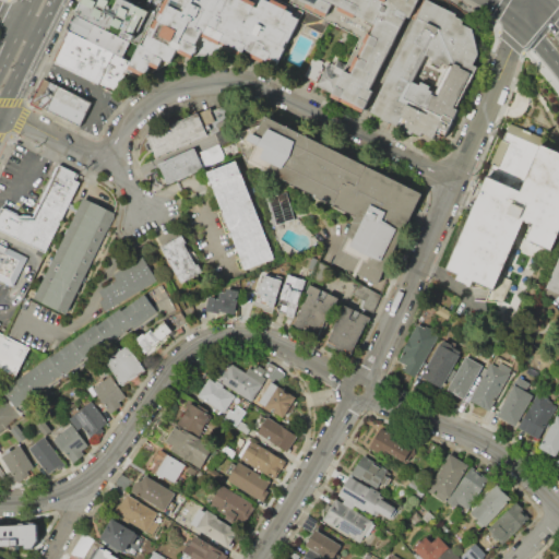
[(74,13),(80,0),(127,0),(147,10),(132,42),(129,40),(74,13)]
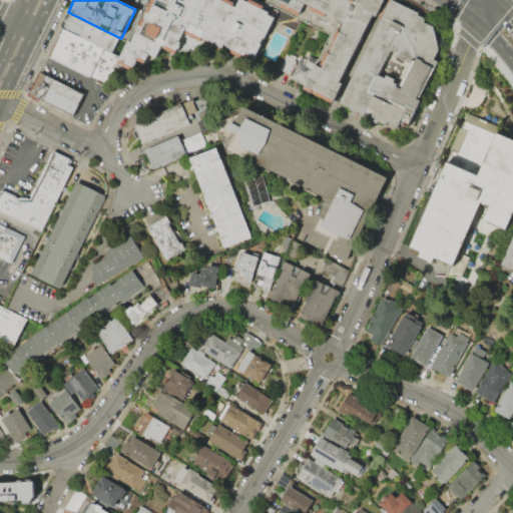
[(230,0),(232,1),(232,0),(251,0),(278,13),(251,65),(220,49),(175,50),(174,53),(161,46),(155,57),(124,73),(112,67),(118,56),(145,0),(230,0)]
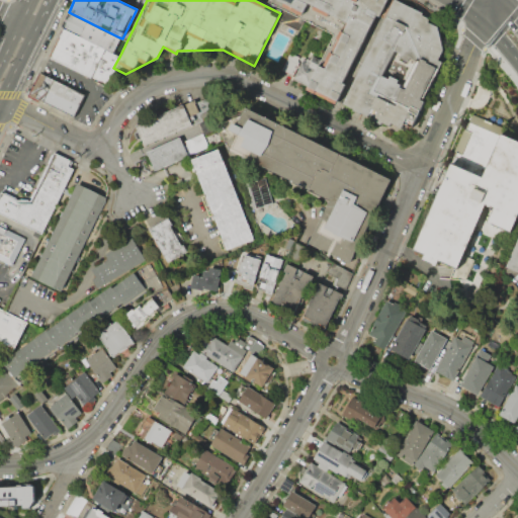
[(385,0),(377,17),(370,16),(341,84),(344,85),(335,104),(304,90),(314,68),(321,70),(344,24),(304,5),(299,13),(273,0),(385,0)]
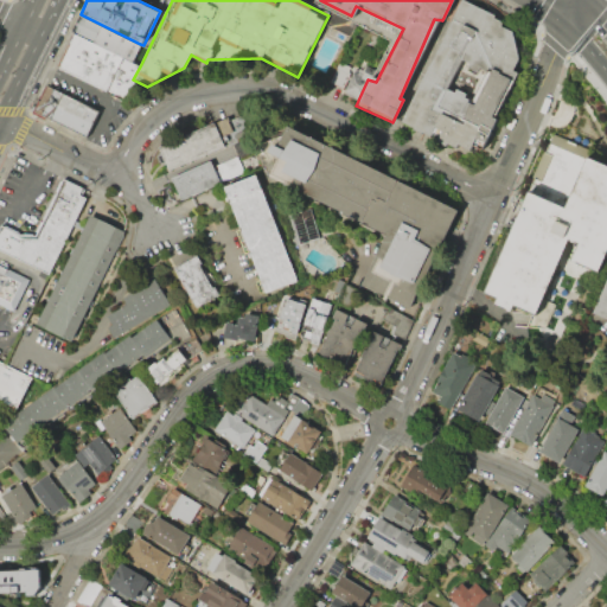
[(458,0),(459,0),(492,17),(490,19),(502,24),(499,29),(512,34),(518,62),(511,71),(517,74),(493,119),(499,122),(481,152),(470,147),(468,152),(455,146),(453,151),(446,145),(443,148),(397,127),(458,0)]
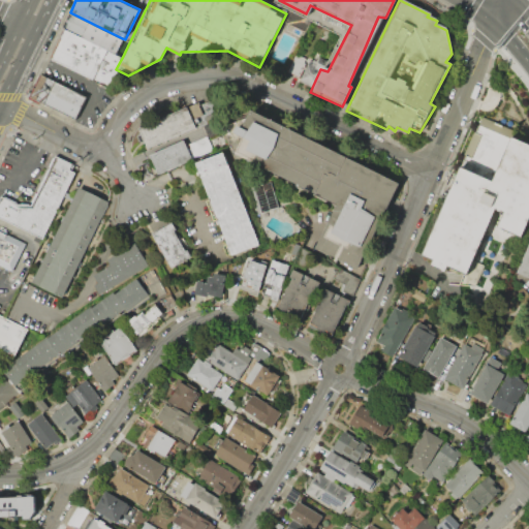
[(62,28),(114,54),(122,38),(70,12),(62,28)]
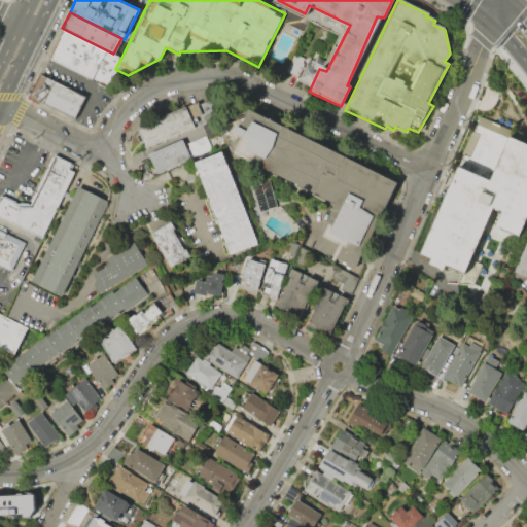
[(47,58),(106,88),(115,69),(121,58),(113,54),(62,28),(47,58)]
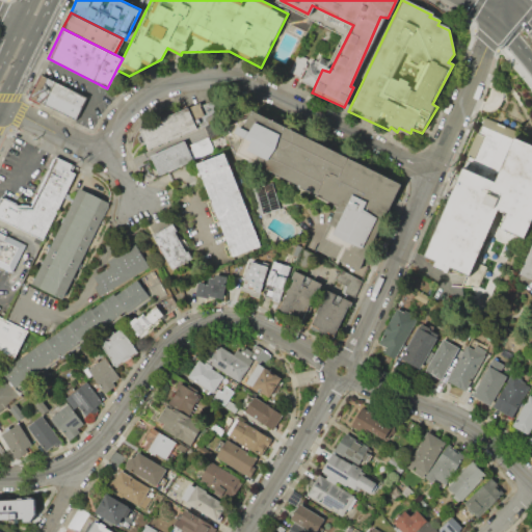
[(287,73),(297,77),(307,59),(296,54),(287,73)]
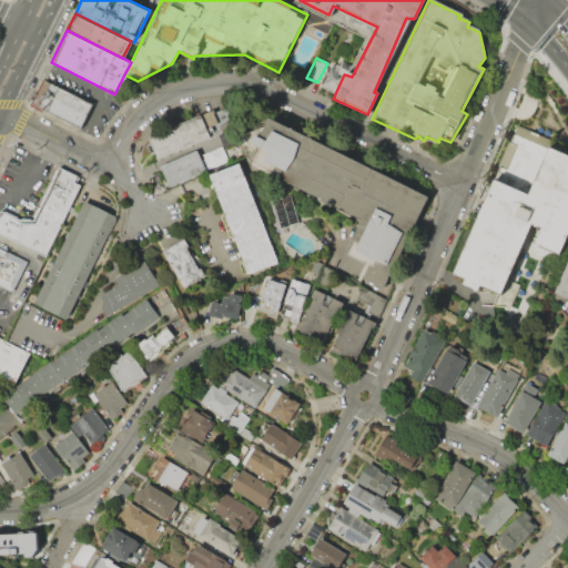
[(320,88),(332,93),(341,75),(328,70),(320,88)]
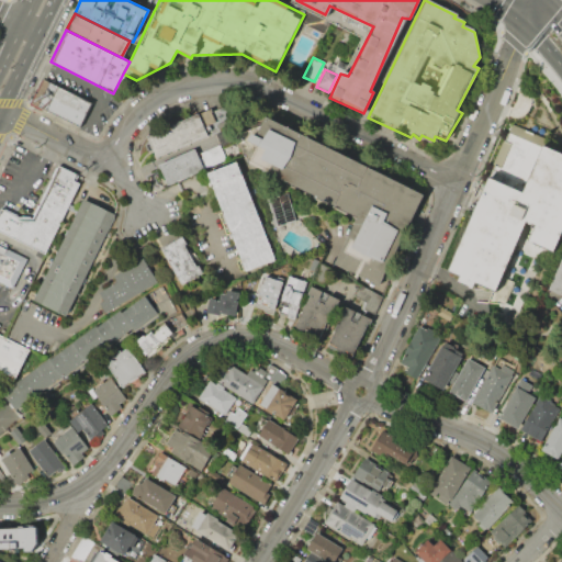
[(32,102),(79,125),(91,102),(44,78),(32,102)]
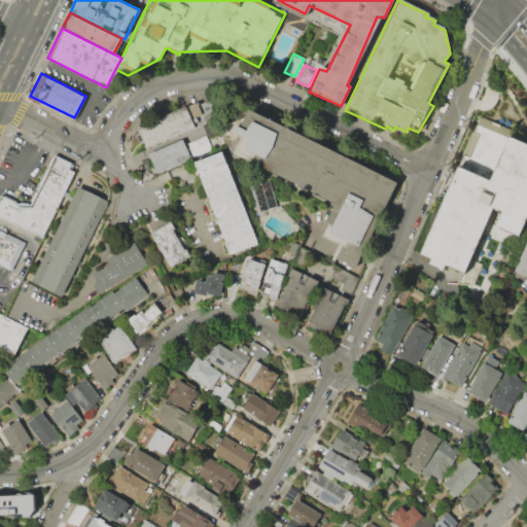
[(143,151),(192,130),(183,108),(134,129),(143,151)]
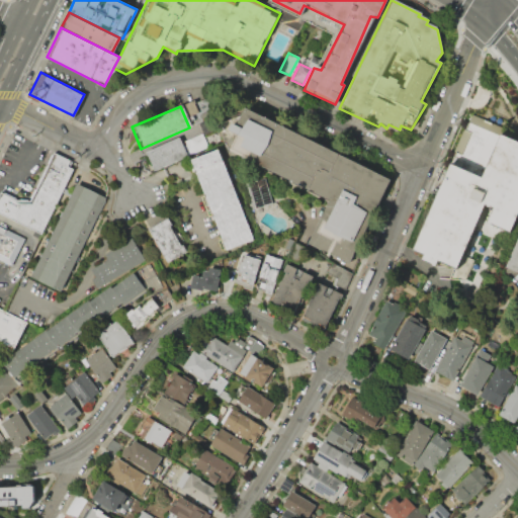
[(241,108),(391,182),(352,265),(308,245),(325,201),(223,150),(241,108)]
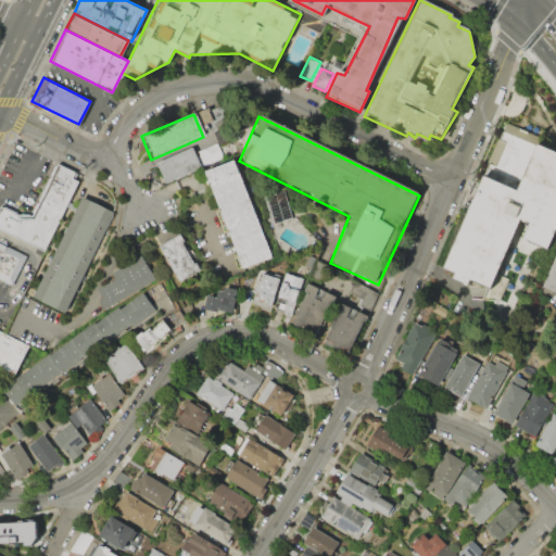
[(538,142),(555,150),(555,228),(547,250),(522,240),(529,224),(519,219),(491,287),(469,278),(467,286),(453,280),(456,273),(445,268),(506,123),(540,137),(538,142)]
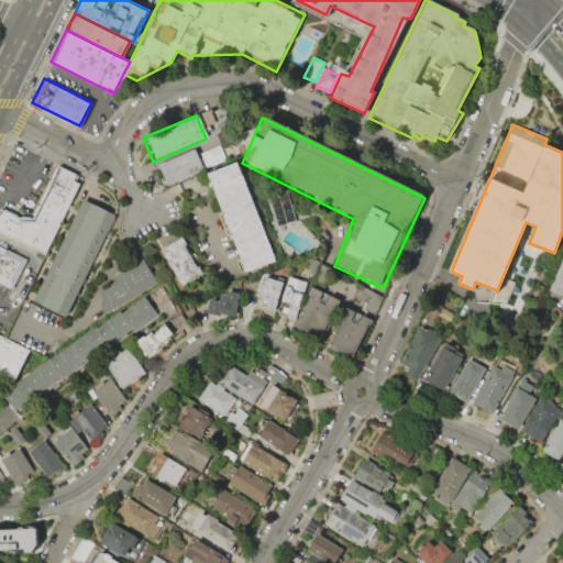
[(164,188),(202,172),(194,150),(155,168),(164,188)]
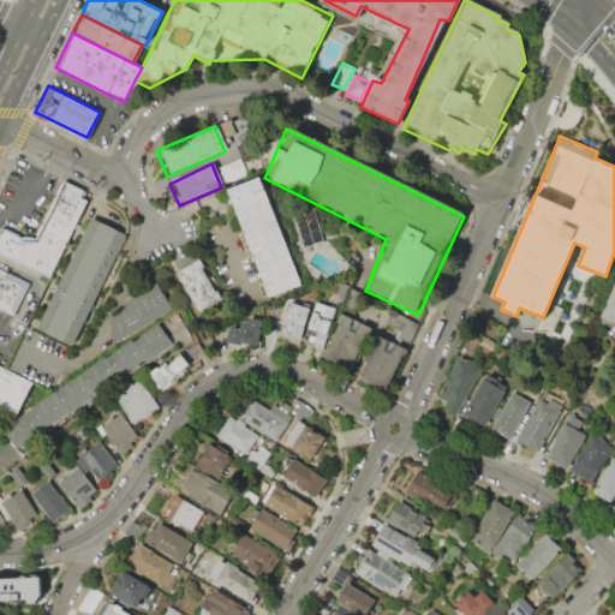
[(0,251),(48,275),(87,198),(79,196),(82,187),(63,179),(35,238),(18,238),(0,226),(0,251)]
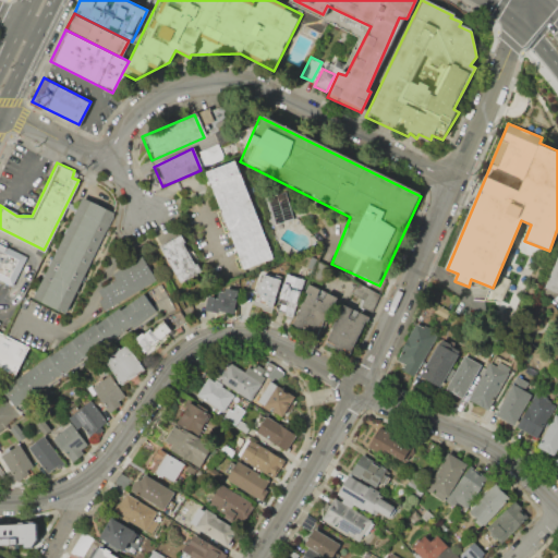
[(241,273),(269,261),(230,162),(202,173),(241,273)]
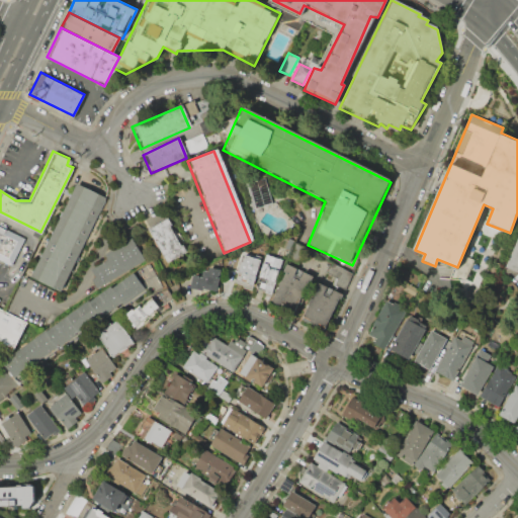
[(270,204),(266,178),(247,182),(252,207),(270,204)]
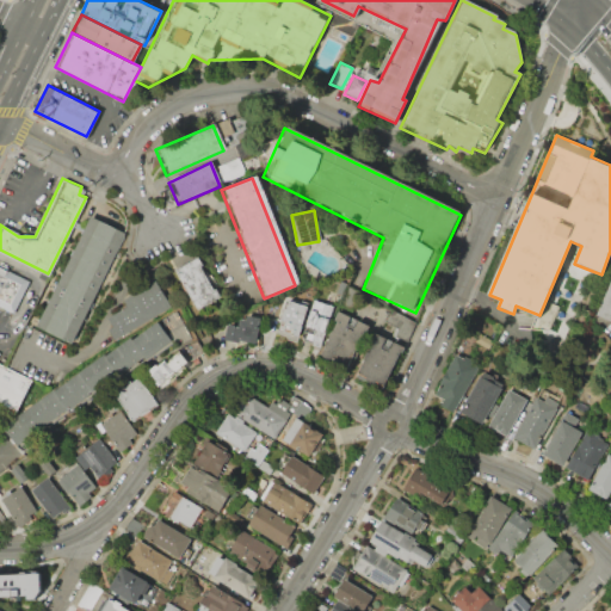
[(88,218),(123,234),(75,347),(38,328),(88,218)]
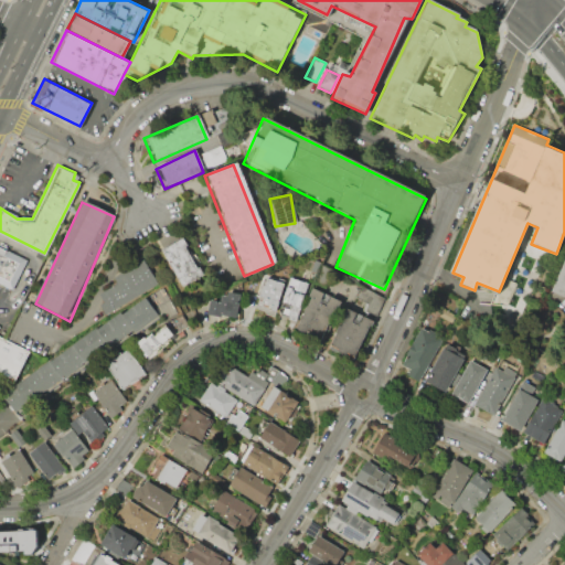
[(159,253),(185,237),(189,244),(185,246),(189,253),(191,251),(196,260),(194,262),(196,266),(199,265),(205,276),(180,290),(159,253)]
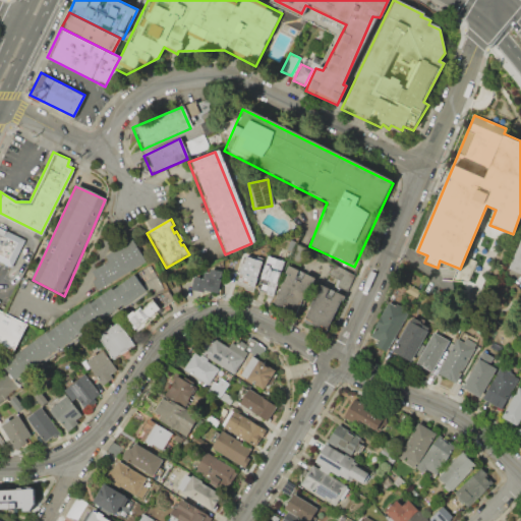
[(0,261),(0,228),(25,241),(13,268),(0,261)]
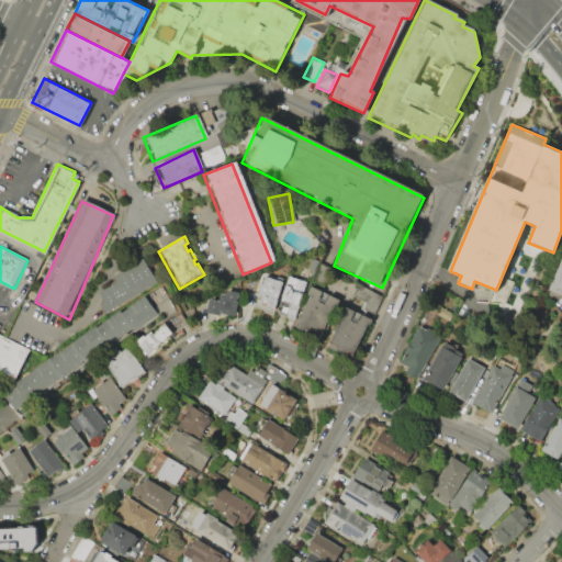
[(561,253),(561,291),(560,298),(547,292),(561,253)]
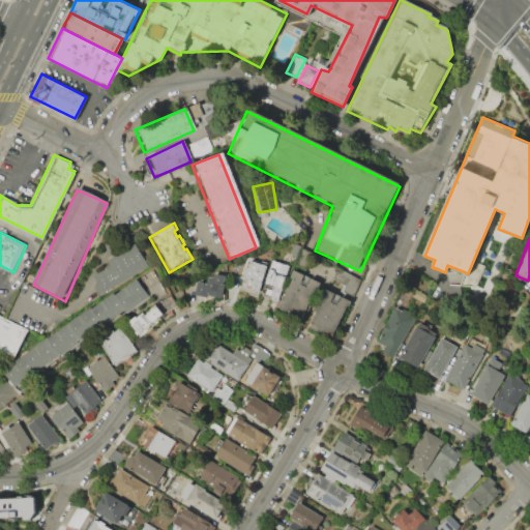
[(297,243),(301,245),(297,256),(293,254),(297,243)]
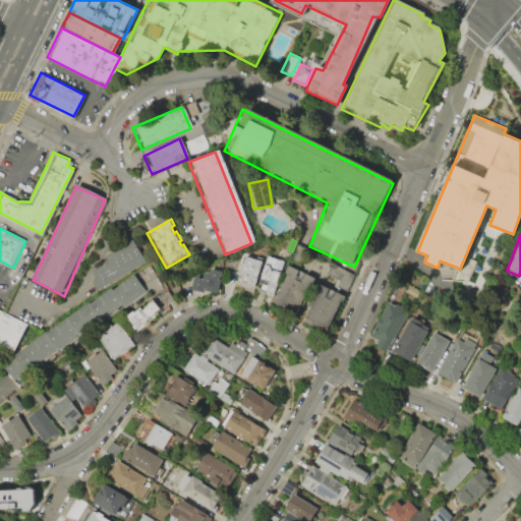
[(93,272),(103,290),(149,262),(136,240),(108,255),(110,261),(93,272)]
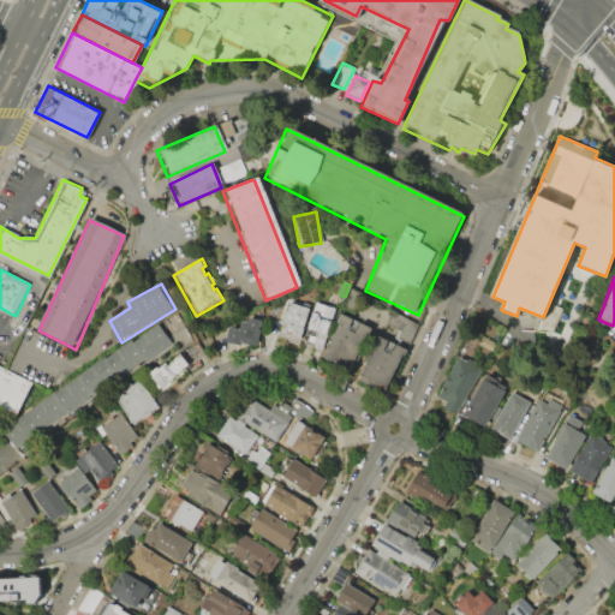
[(314,302),(335,309),(321,348),(300,340),(314,302)]
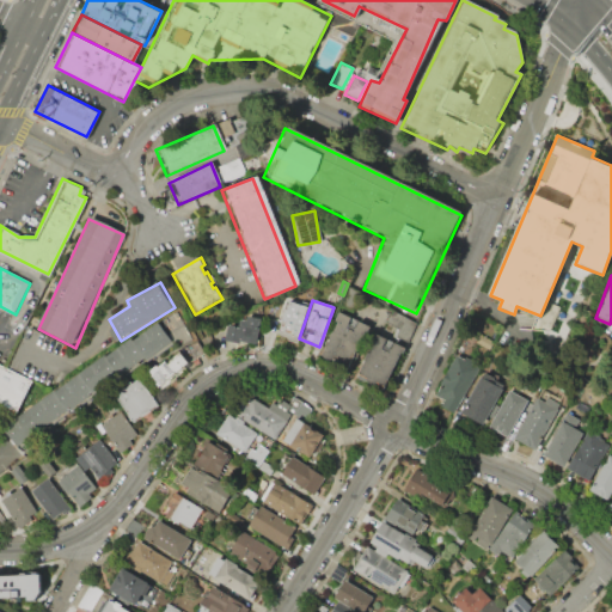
[(285,301),(307,307),(297,340),(275,331),(285,301)]
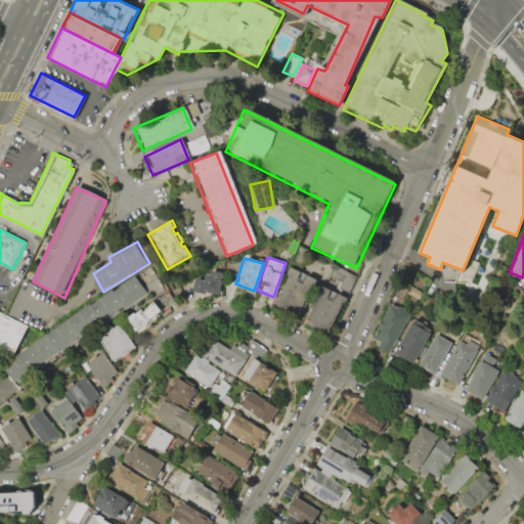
[(337,265),(357,276),(349,292),(338,286),(340,281),(331,276),(337,265)]
